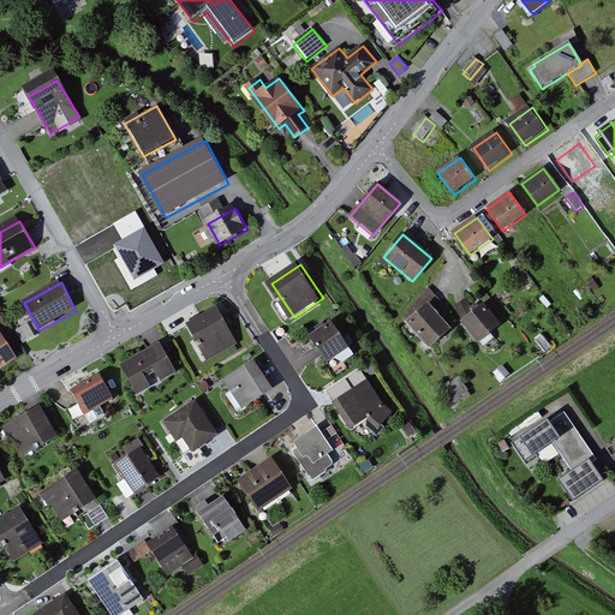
[(583,284),(575,290),(583,298),(590,293),(583,284)]
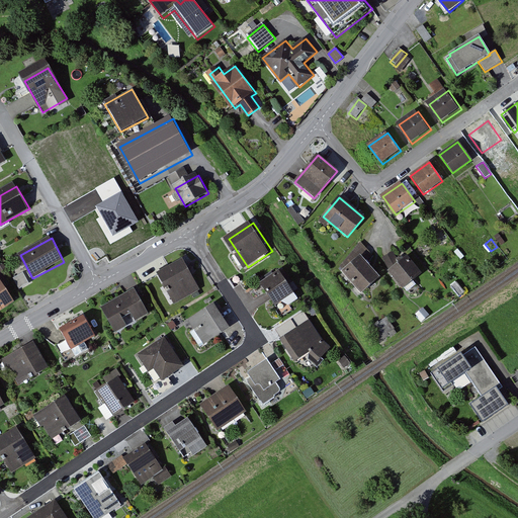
[(342,271),(360,292),(378,277),(360,256),(342,271)]
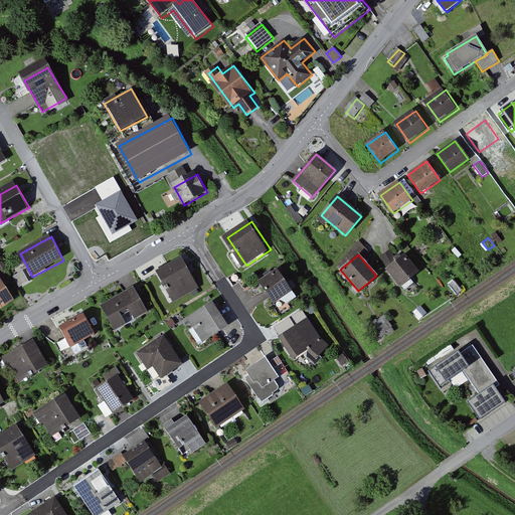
[(404,254),(385,271),(400,289),(419,273),(404,254)]
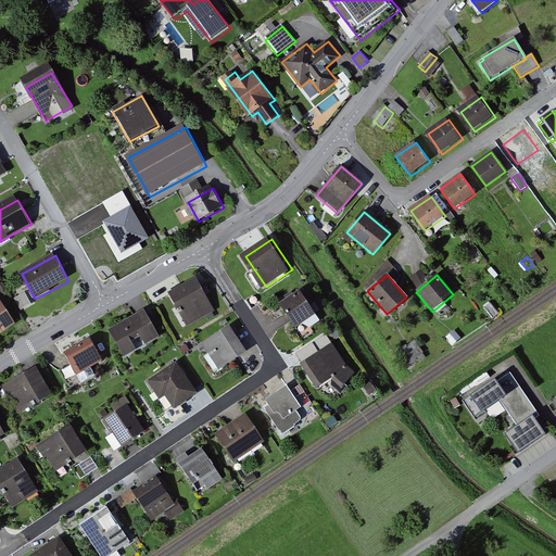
[(199,279),(172,294),(187,323),(214,307),(199,279)]
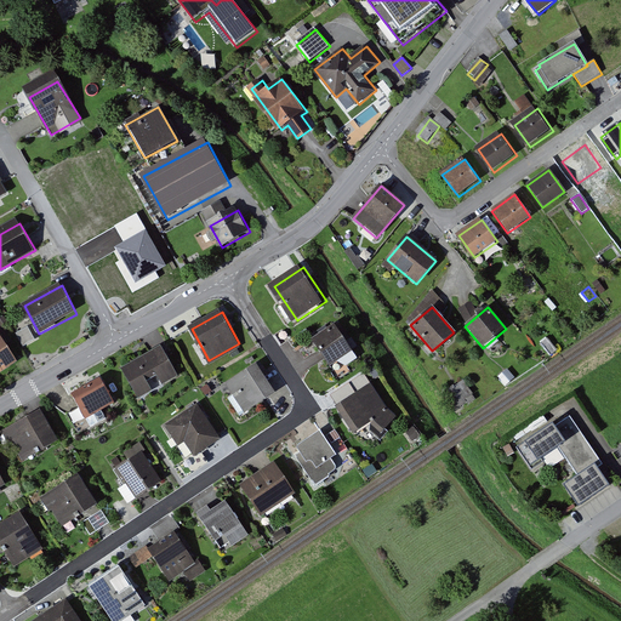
[(17,332),(24,346),(40,337),(33,324),(17,332)]
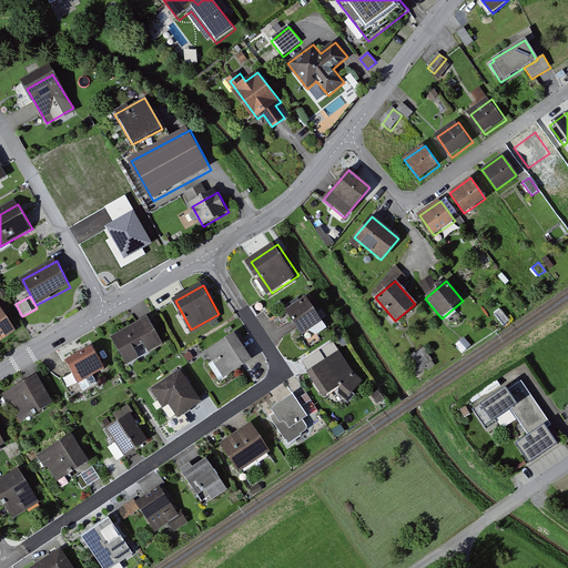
[(305,297),(285,311),(305,342),(325,328),(305,297)]
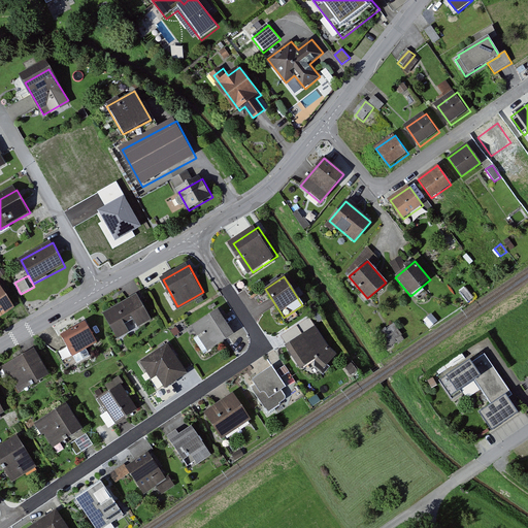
[(473,298),(465,288),(459,293),(466,303),(473,298)]
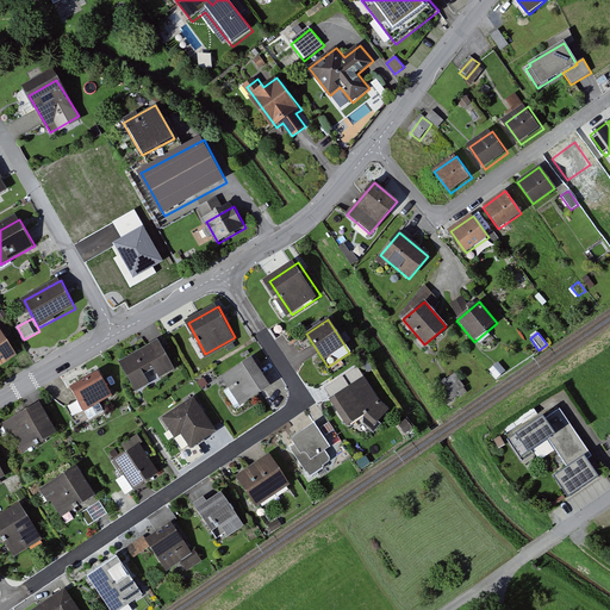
[(0,368),(19,356),(4,334),(0,336),(0,368)]
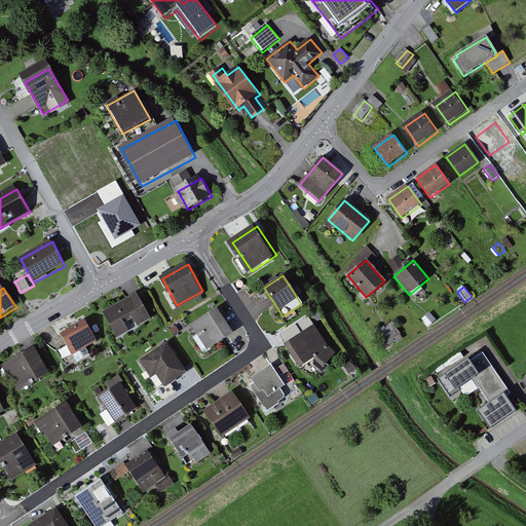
[(140,295),(107,312),(120,338),(153,321),(140,295)]
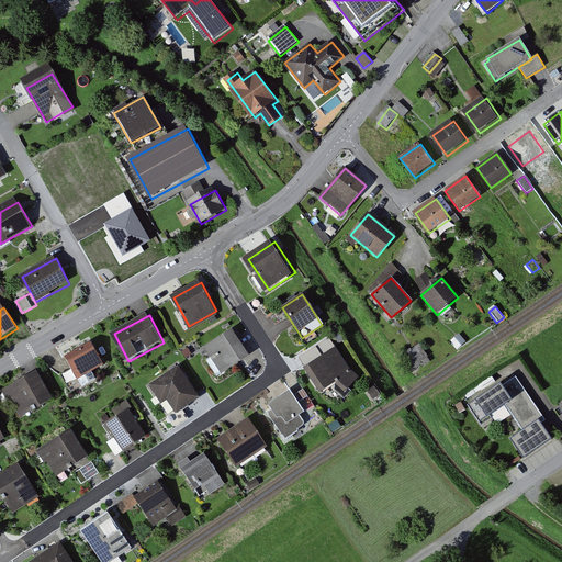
[(232,330),(204,348),(221,373),(248,356),(232,330)]
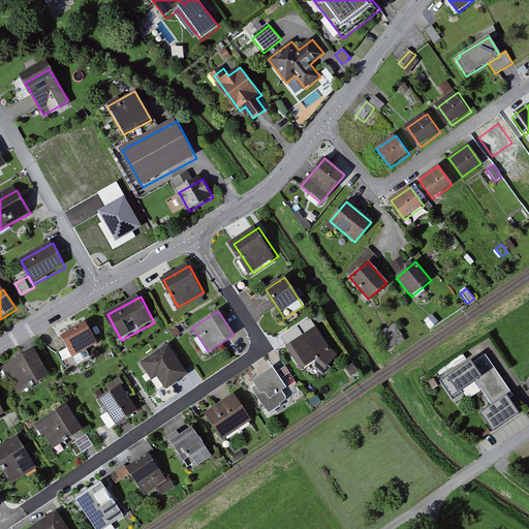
[(432,315),(424,321),(430,329),(438,322),(432,315)]
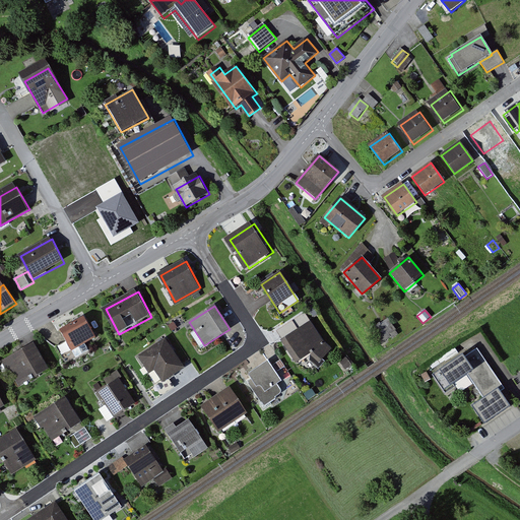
[(86,318),(62,331),(72,350),(98,337),(86,318)]
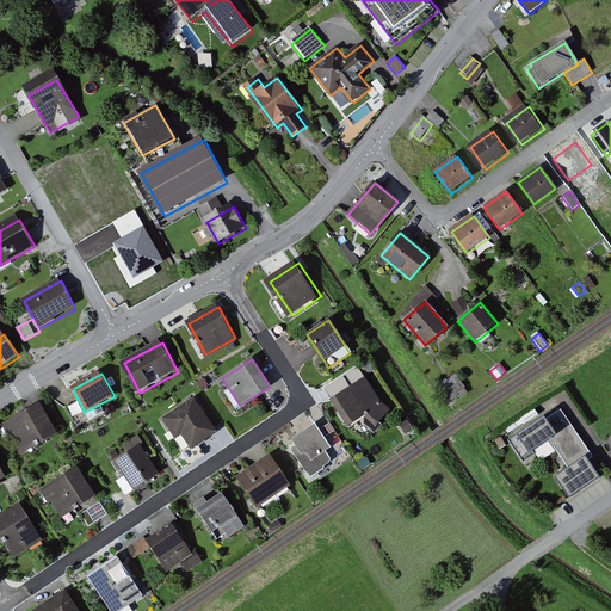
[(467,390),(456,375),(436,388),(446,403),(467,390)]
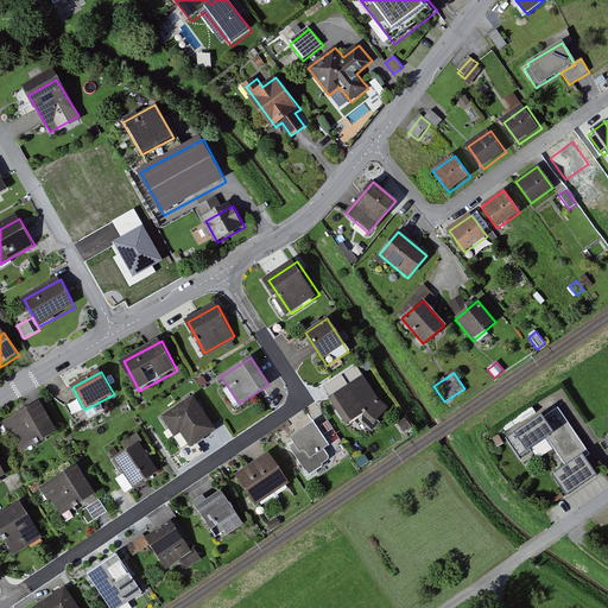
[(361,378),(328,399),(346,426),(362,415),(373,425),(387,410),(378,400),(361,378)]
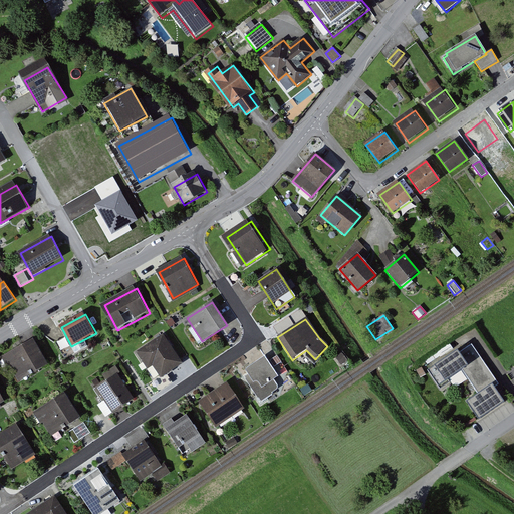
[(163,335),(136,352),(147,369),(153,366),(161,378),(174,369),(182,364),(163,335)]
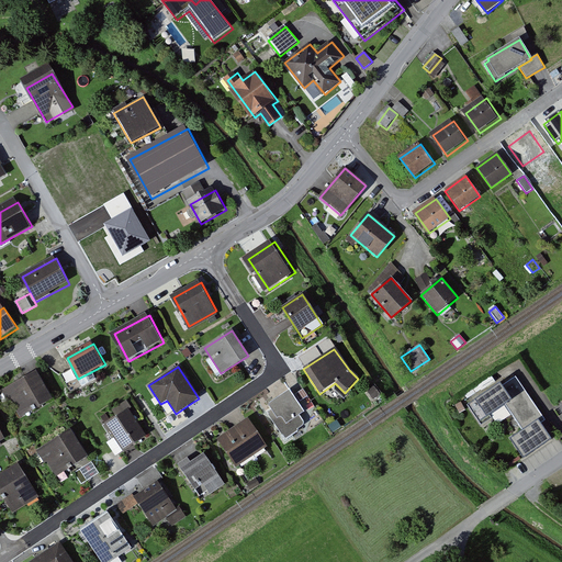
[(41,374),(12,390),(26,415),(54,401),(41,374)]
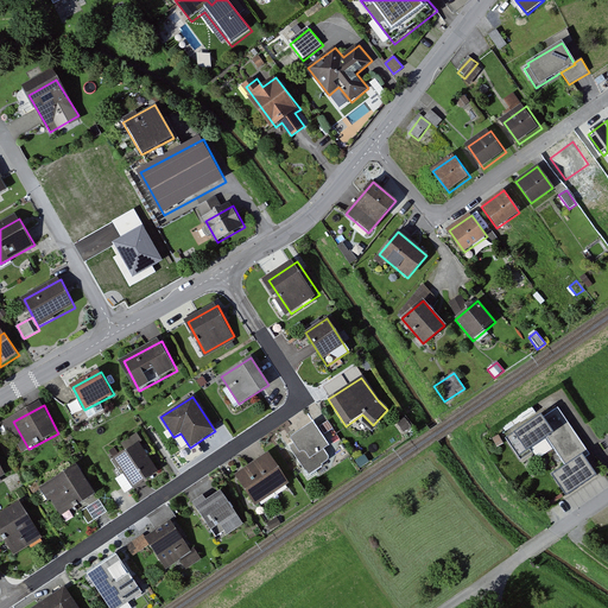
[(584,460),(590,455),(557,409),(543,418),(542,416),(506,441),(519,458),(546,439),(565,467),(551,476),(567,498),(596,476),(584,460)]
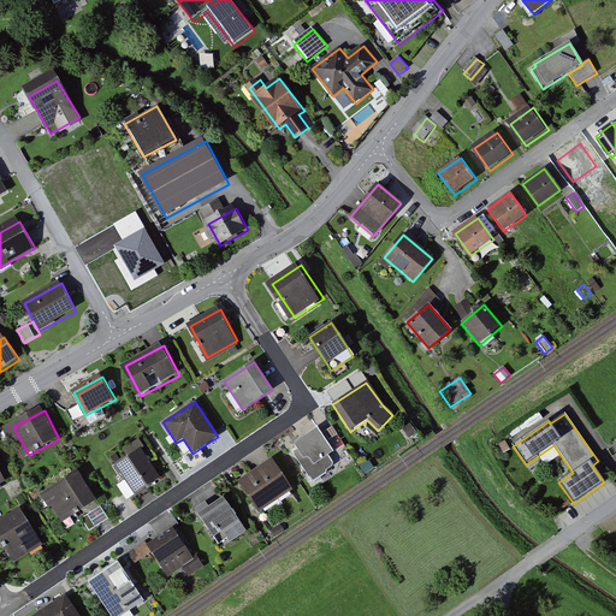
[(416,432),(409,425),(402,430),(408,438),(416,432)]
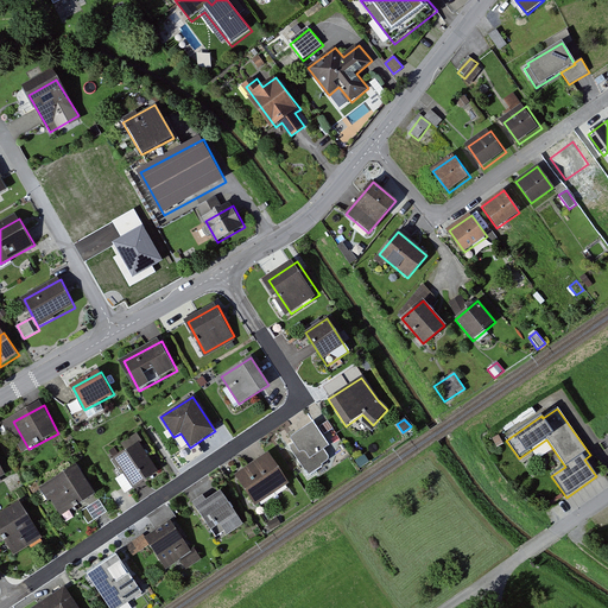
[(317,423),(290,444),(314,475),(341,454),(317,423)]
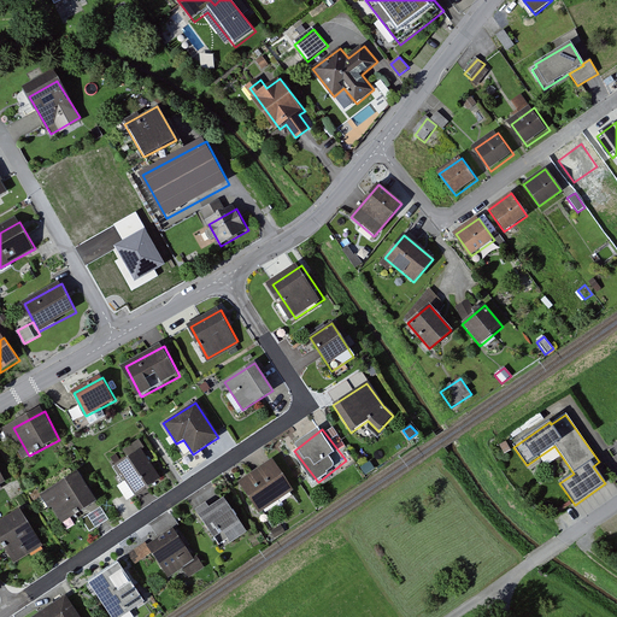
[(140,451),(115,468),(135,497),(159,480),(140,451)]
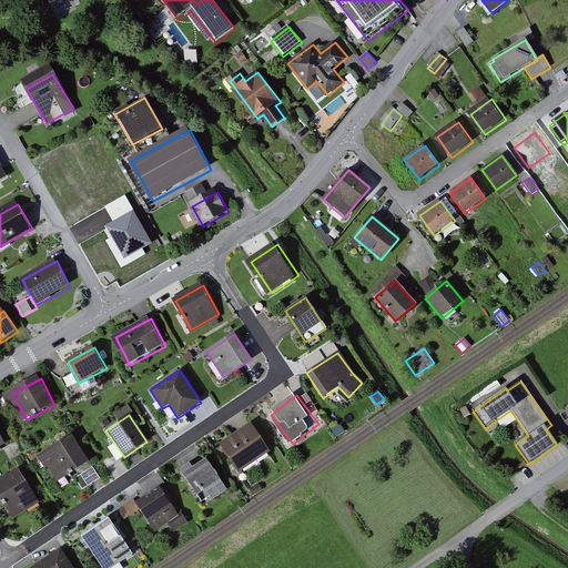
[(255,425),(225,444),(242,472),(272,453),(255,425)]
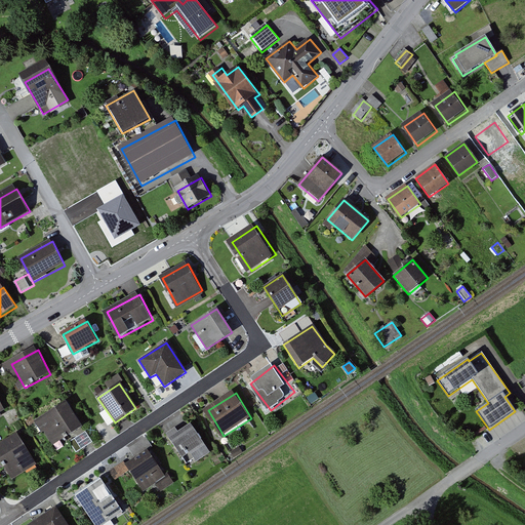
[(69,403),(39,422),(53,445),(84,427),(69,403)]
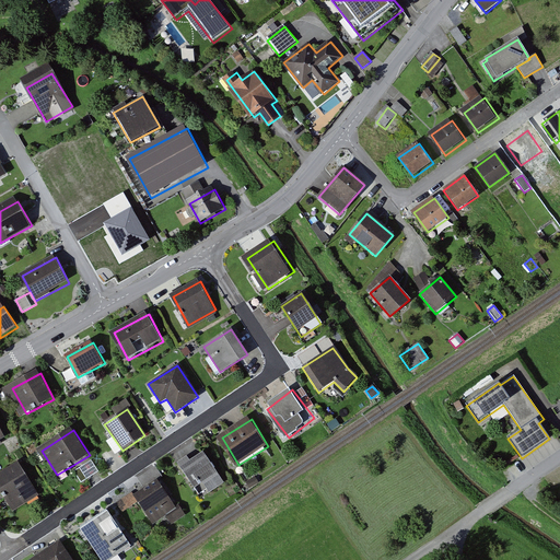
[(185,458),(176,465),(198,497),(207,490),(210,494),(223,485),(202,454),(189,463),(185,458)]
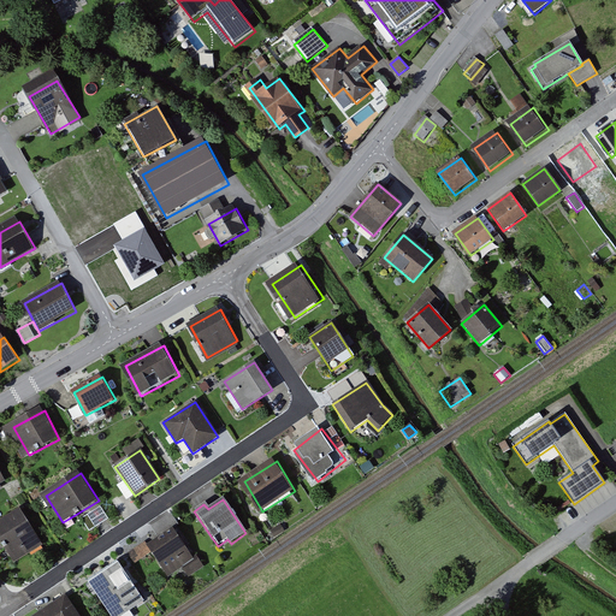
[(108,519),(100,507),(81,519),(89,531),(101,522),(108,519)]
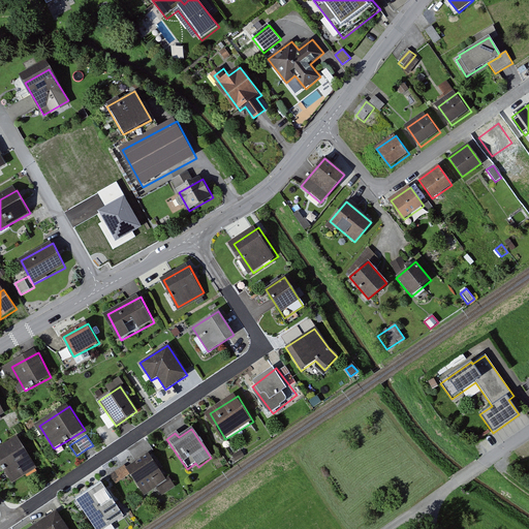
[(23,438),(0,450),(0,452),(16,480),(38,468),(23,438)]
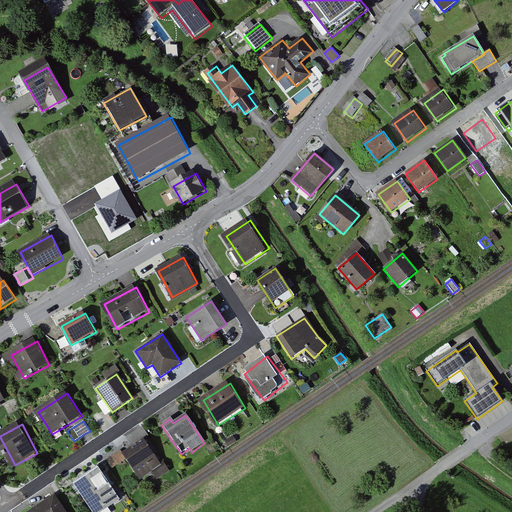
[(131,447),(122,453),(140,479),(151,471),(157,480),(169,472),(163,462),(160,465),(143,440),(148,437),(141,428),(125,438),(131,447)]
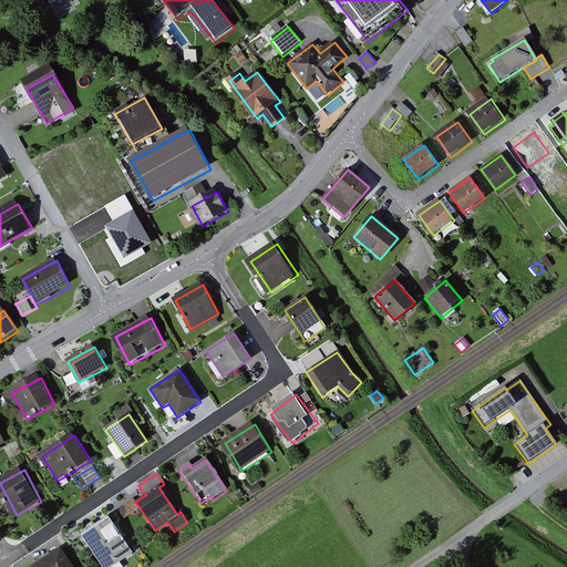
[(138,508),(133,500),(117,509),(123,518),(138,508)]
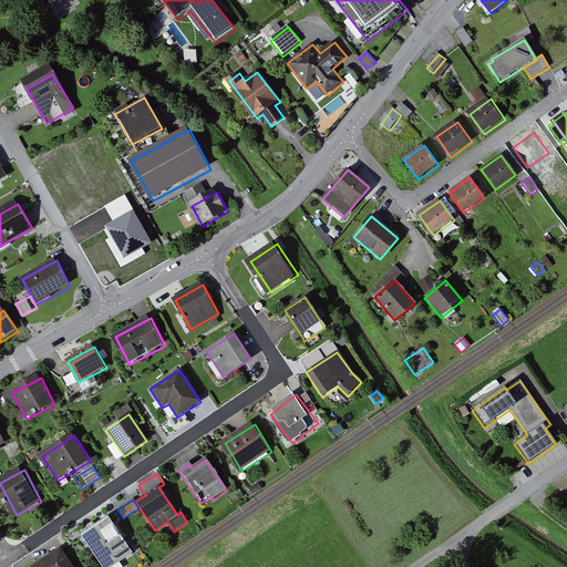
[(107,517),(80,535),(100,566),(111,566),(132,554),(107,517)]
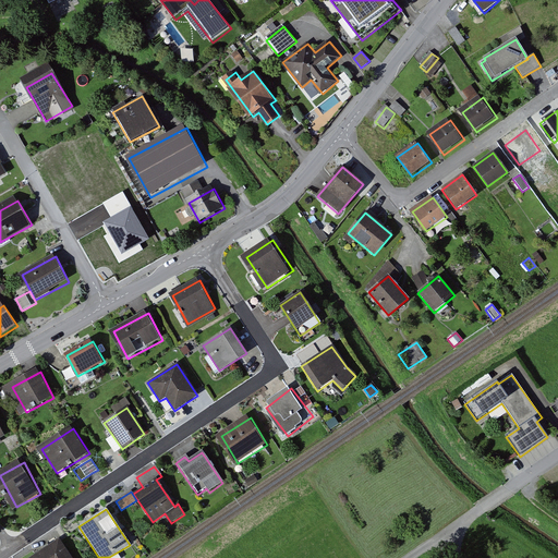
[(70,557),(59,540),(31,557),(70,557)]
